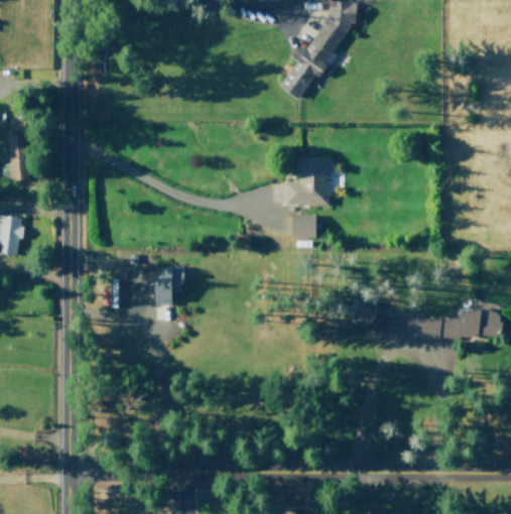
[(301,42),(292,54),(298,58),(279,84),(299,98),(310,83),(315,87),(331,66),(327,61),(356,21),(358,2),(341,0),(332,0),(330,16),(307,47),(301,42)]
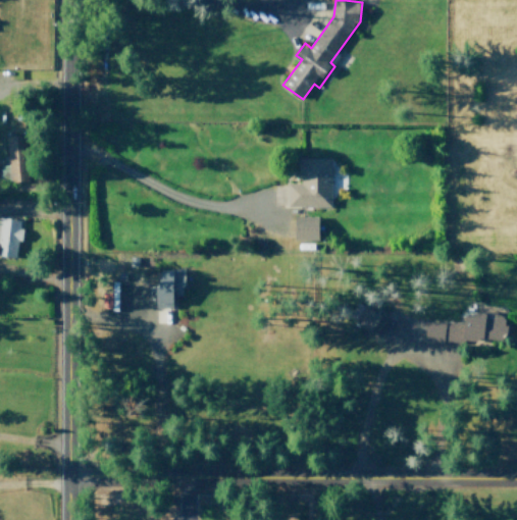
[(10,136),(13,166),(2,167),(3,190),(35,187),(31,135),(10,136)]
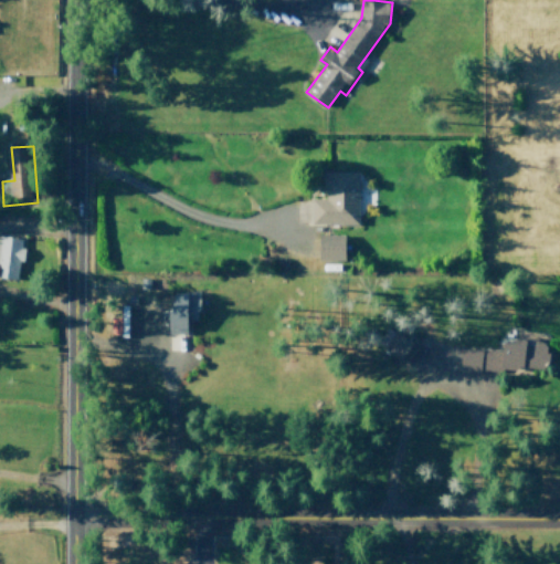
[(314,200),(314,225),(359,225),(359,173),(325,173),(325,189),(330,189),(330,200),(314,200)]
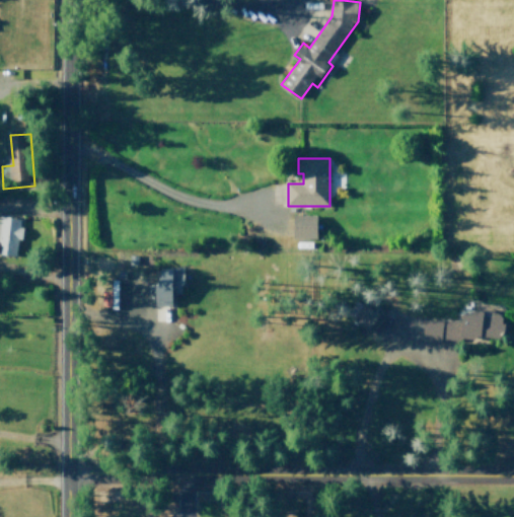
[(294,214),(294,241),(317,241),(317,214),(294,214)]
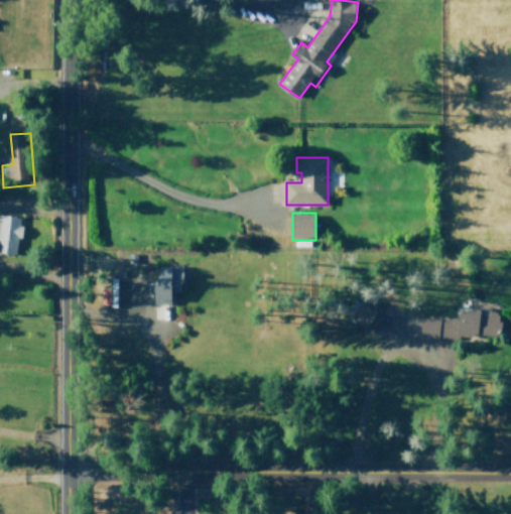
[(0,215),(0,248),(21,250),(23,217),(0,215)]
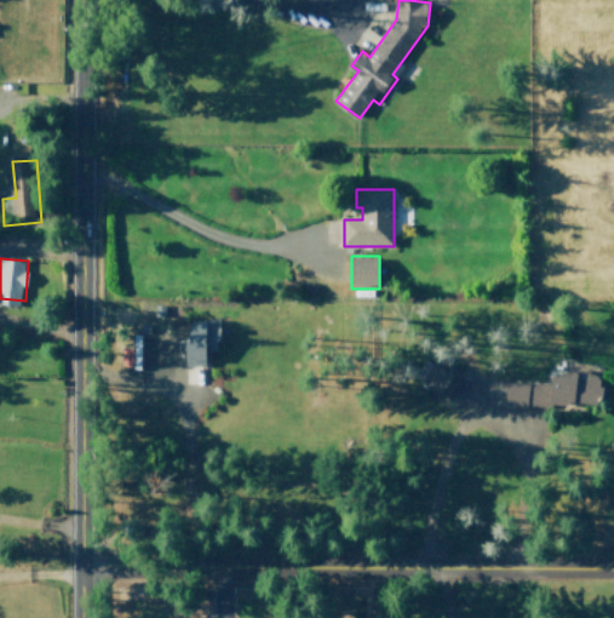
[(187,339),(188,364),(208,362),(208,343),(221,343),(219,319),(195,319),(195,338),(187,339)]
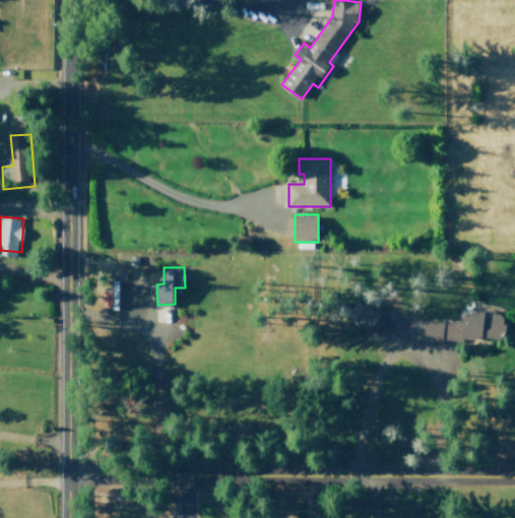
[(356,322),(374,333),(385,316),(367,304),(356,322)]
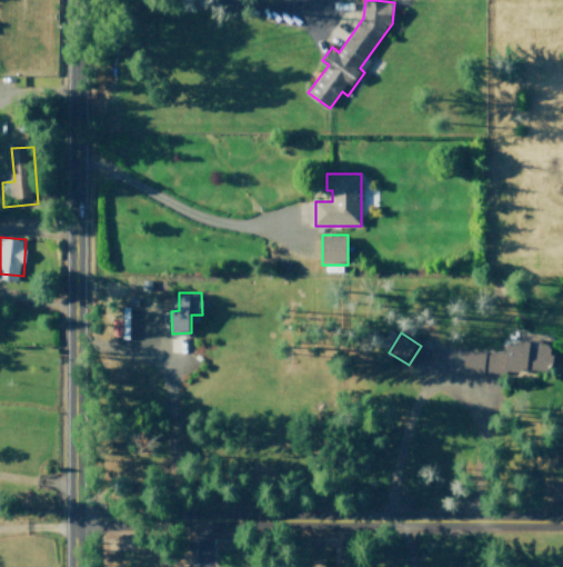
[(491,352),(491,378),(550,379),(551,337),(506,337),(505,352),(491,352)]
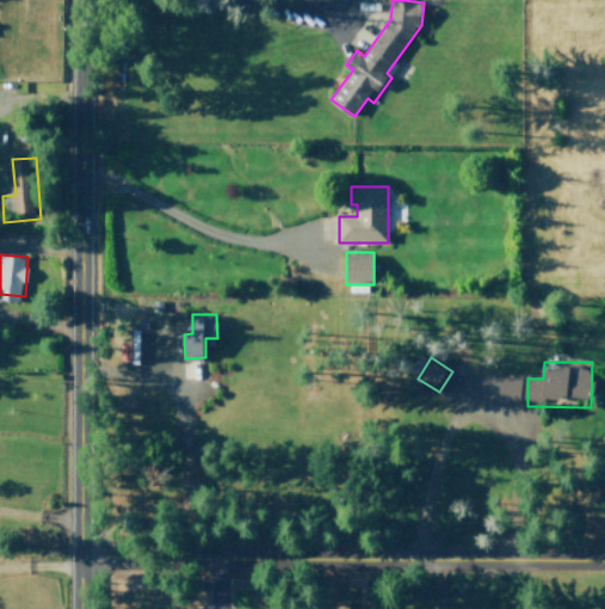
[(499,377),(498,399),(522,401),(523,380),(499,377)]
